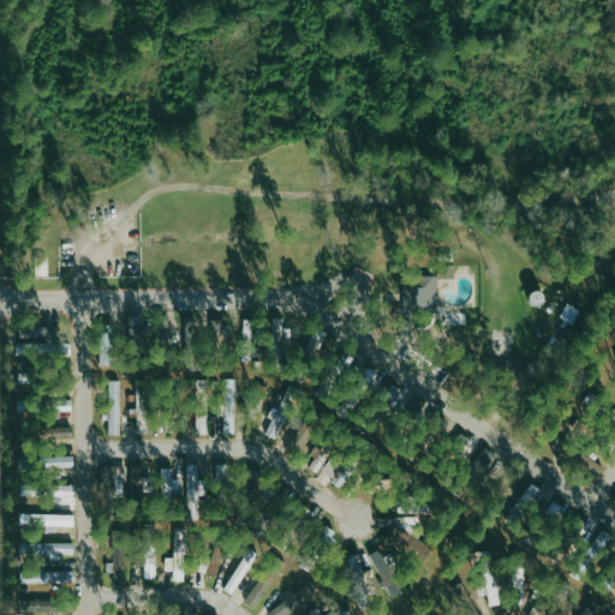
[(436,268),(437,279),(453,278),(453,267),(436,268)]
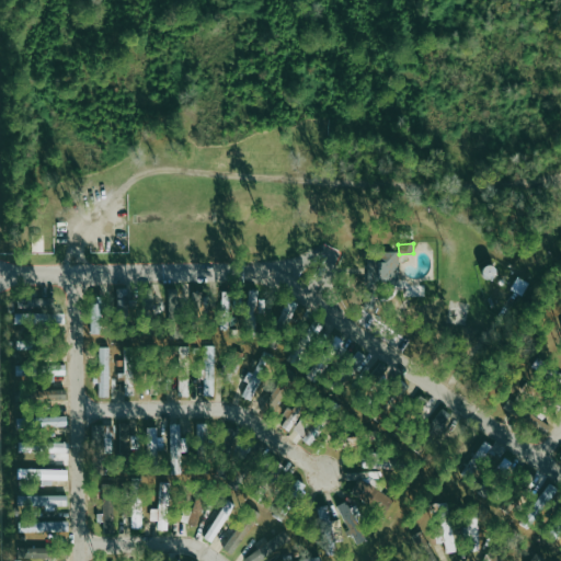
[(367,285),(398,285),(398,252),(376,252),(376,261),(367,261),(367,285)]
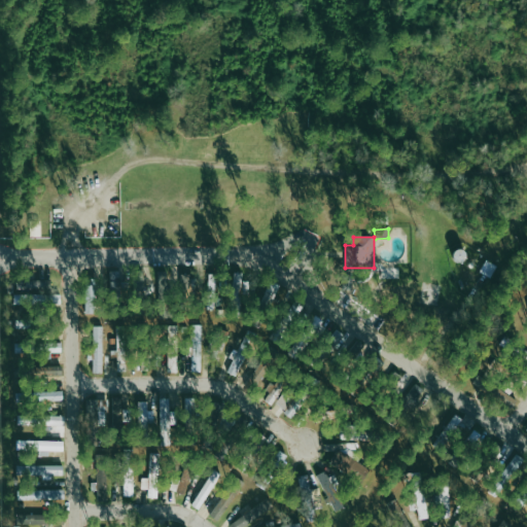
[(120,287),(118,270),(109,271),(110,288),(120,287)]
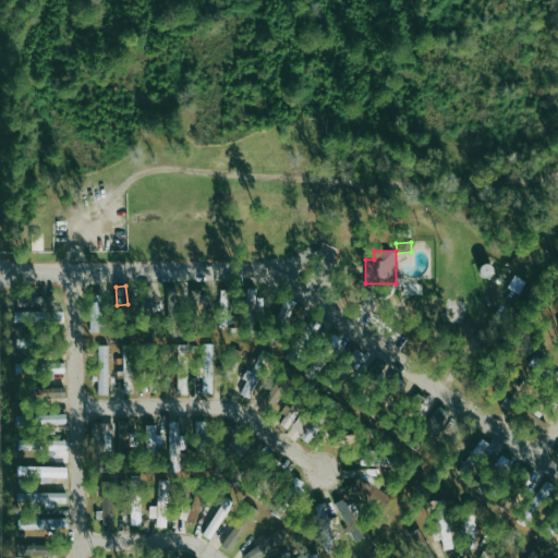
[(150,307),(153,306),(152,288),(140,289),(143,337),(153,337),(150,307)]
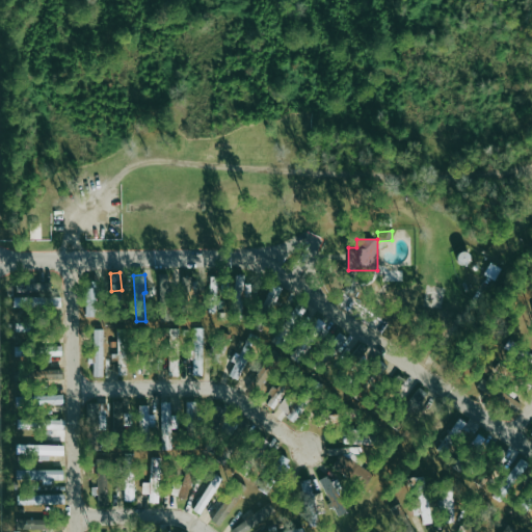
[(168,299),(168,275),(159,274),(159,298),(168,299)]
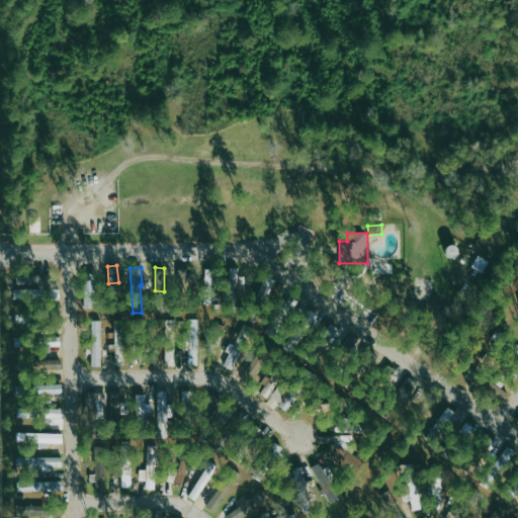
[(237,267),(229,267),(228,301),(235,303),(237,267)]
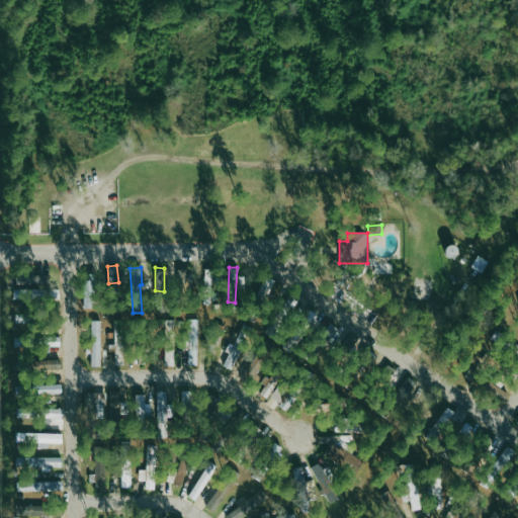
[(186,268),(176,270),(179,284),(189,282),(186,268)]
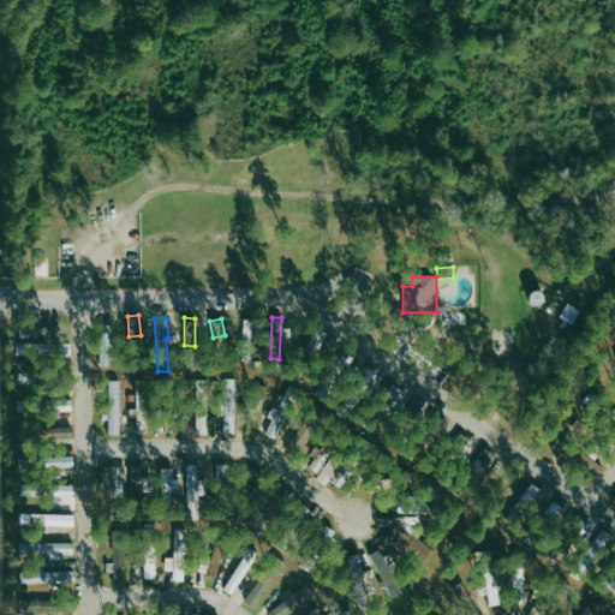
[(58,338),(58,326),(19,324),(19,336),(58,338)]
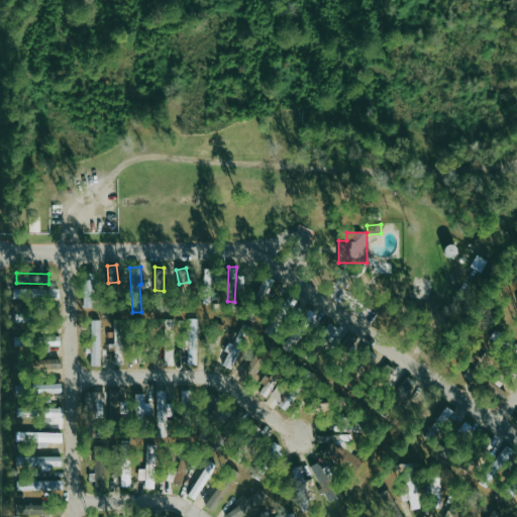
[(83,307),(93,307),(94,274),(83,273),(83,307)]
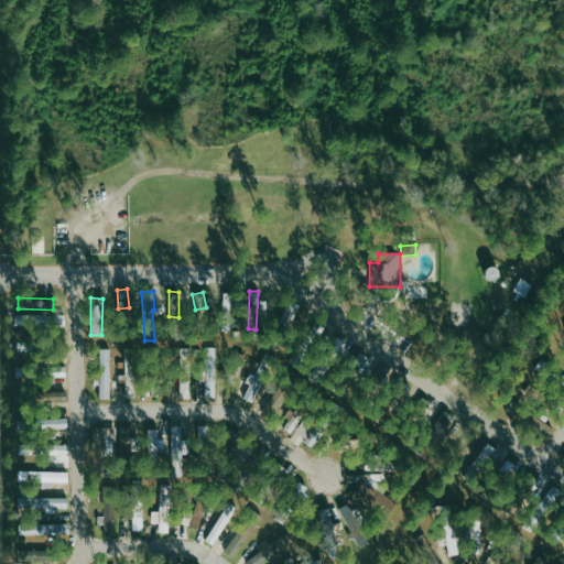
[(13,326),(63,327),(63,316),(14,315),(13,326)]
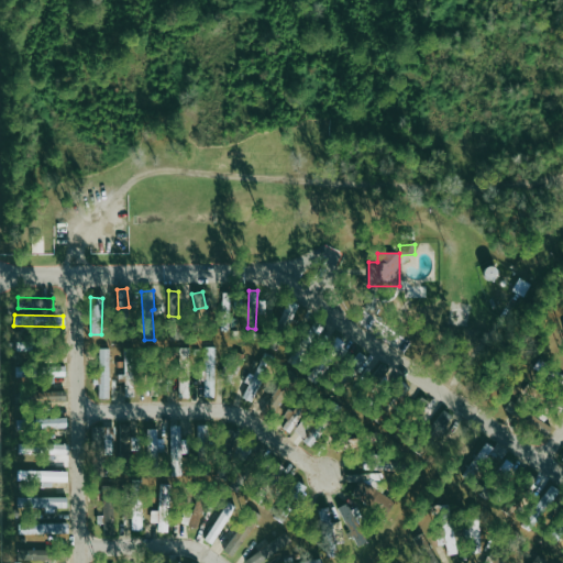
[(322,324),(313,319),(293,359),(301,364),(322,324)]
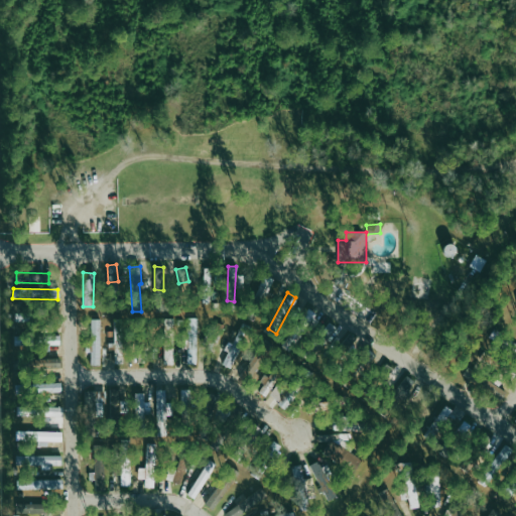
[(313,312),(305,308),(282,347),(290,352),(313,312)]
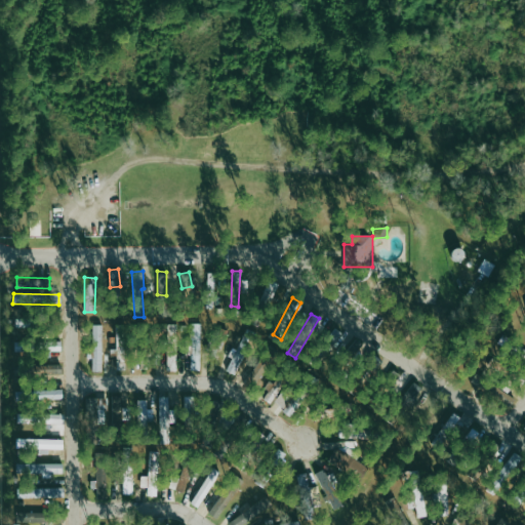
[(201,324),(191,323),(190,370),(199,370),(201,324)]
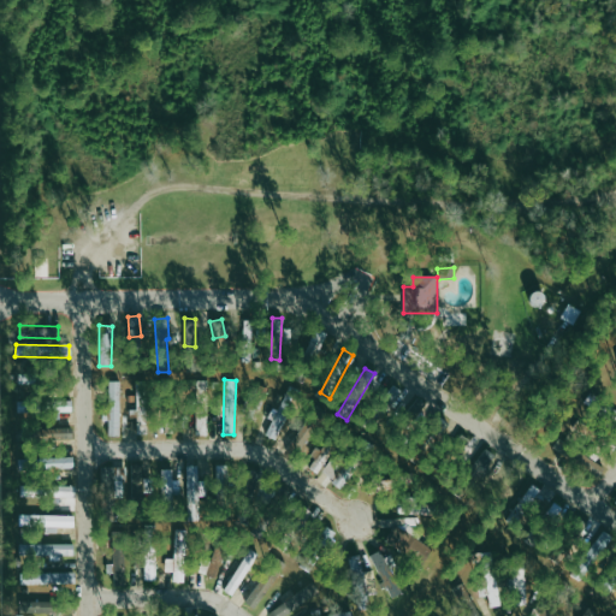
[(118,436),(119,381),(107,381),(107,436),(118,436)]
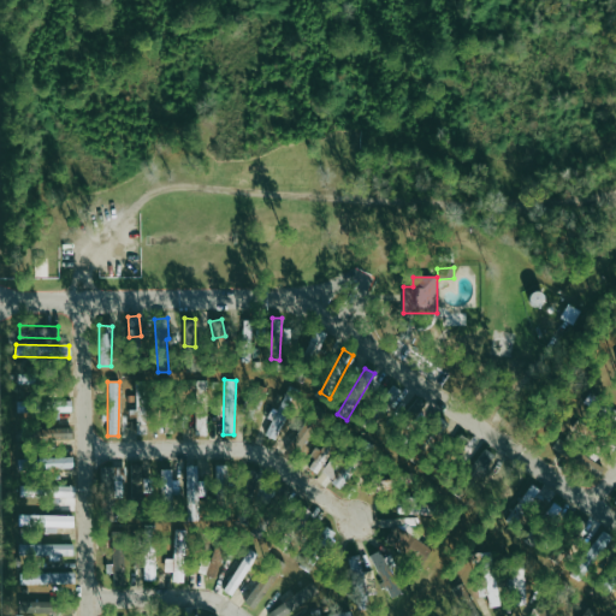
[(136,434),(146,433),(144,381),(135,381),(136,434)]
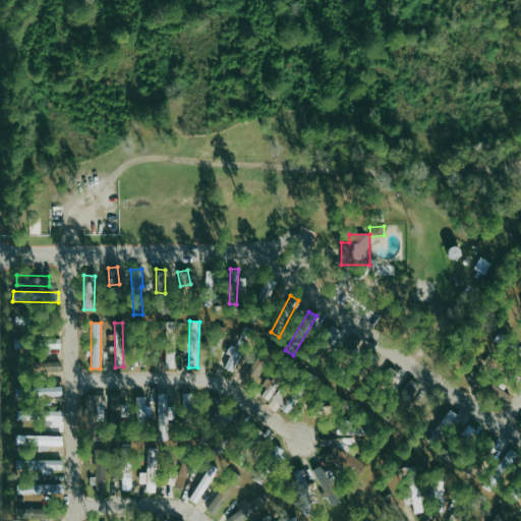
[(323,340),(334,345),(341,330),(330,326),(323,340)]
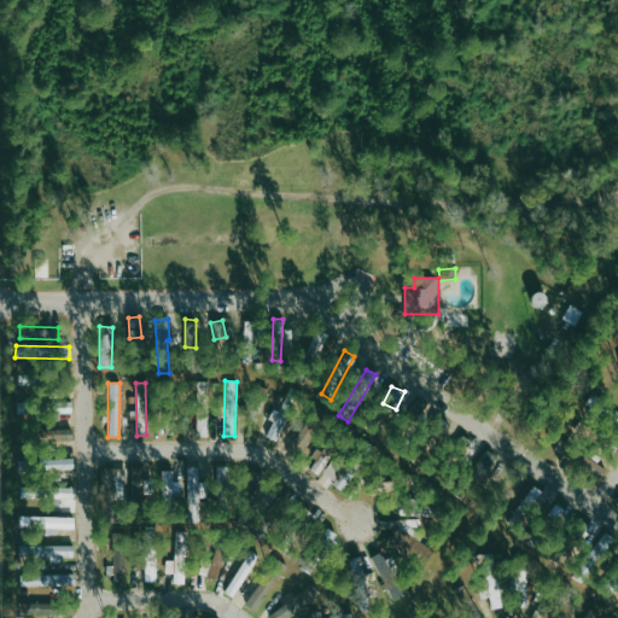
[(256,390),(246,417),(256,420),(266,394),(256,390)]
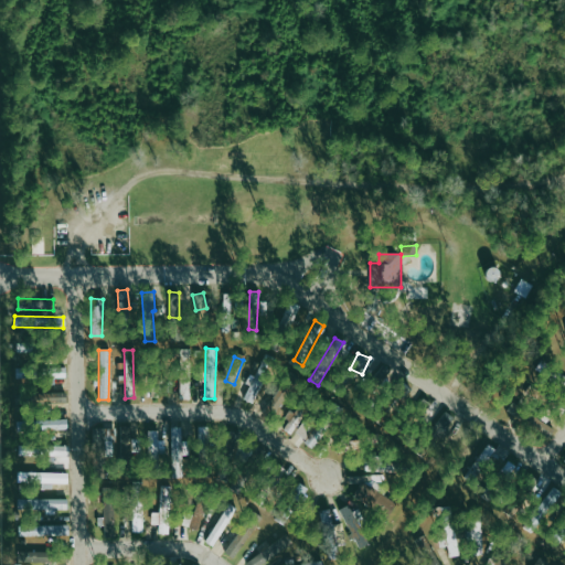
[(269,362),(259,359),(245,400),(254,403),(269,362)]
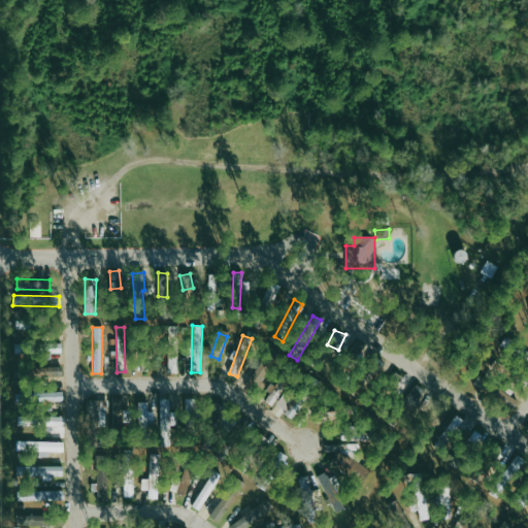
[(60,353),(60,344),(45,344),(45,353),(60,353)]
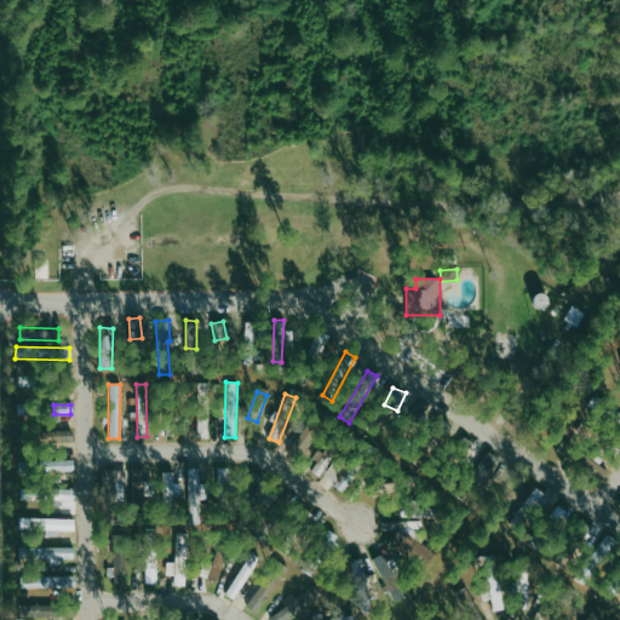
[(196,437),(207,437),(206,406),(195,406),(196,437)]
